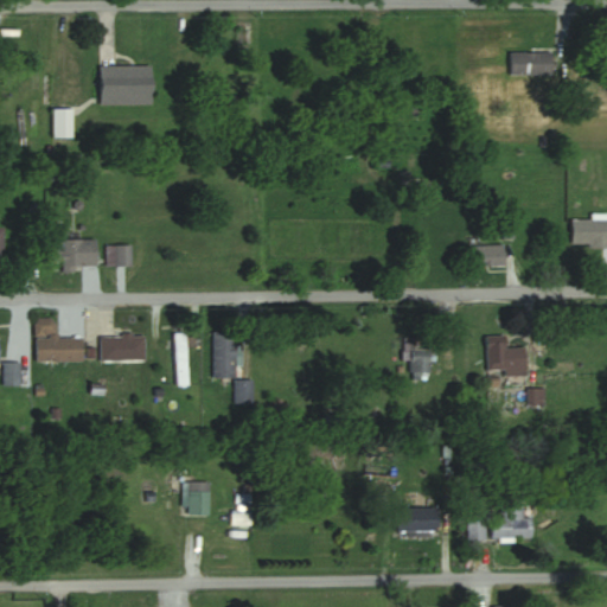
[(508,76),(551,76),(551,52),(508,52),(508,76)]
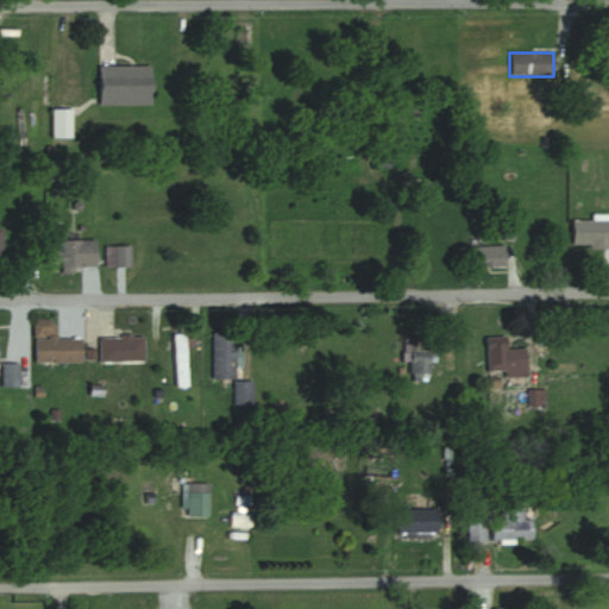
[(100,106),(151,106),(151,67),(100,67),(100,106)]
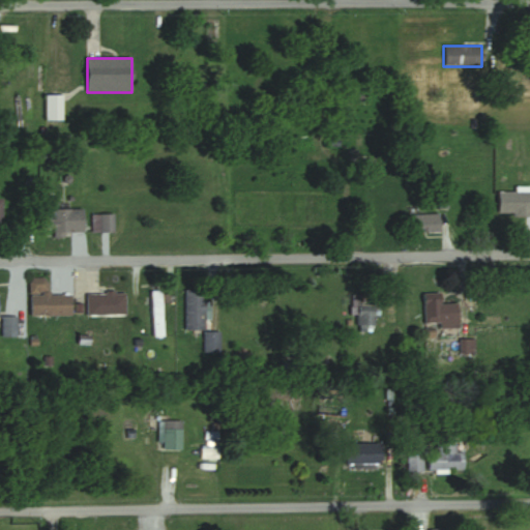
[(61,120),(61,95),(45,95),(45,120),(61,120)]
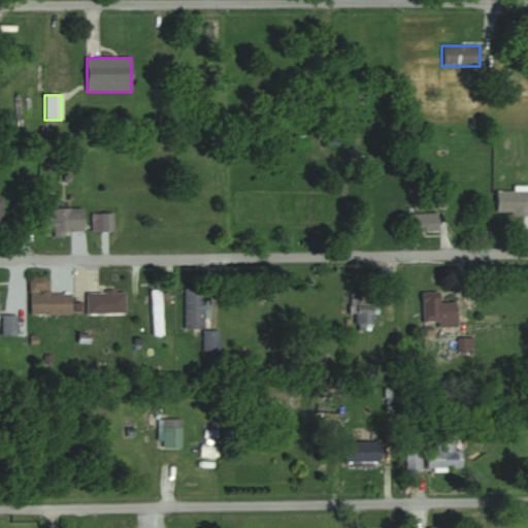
[(527,190),(496,190),(496,211),(527,211),(527,190)]
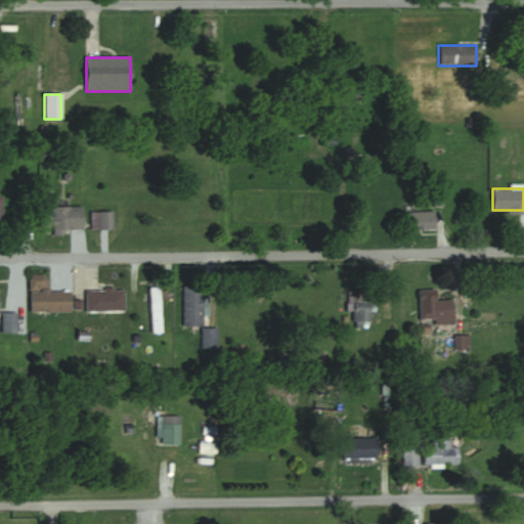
[(82,230),(82,205),(43,205),(43,226),(52,226),(52,230),(82,230)]
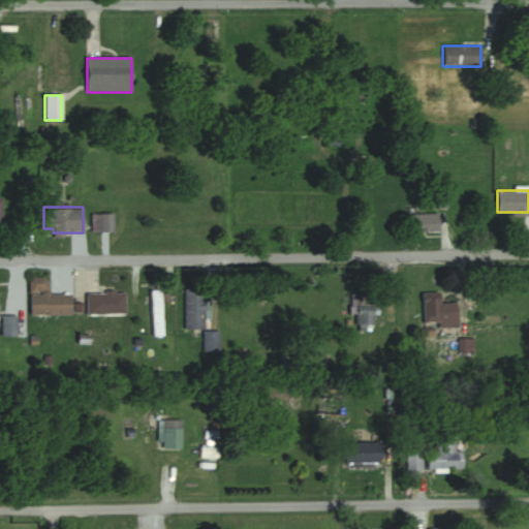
[(114,213),(90,213),(90,230),(114,230),(114,213)]
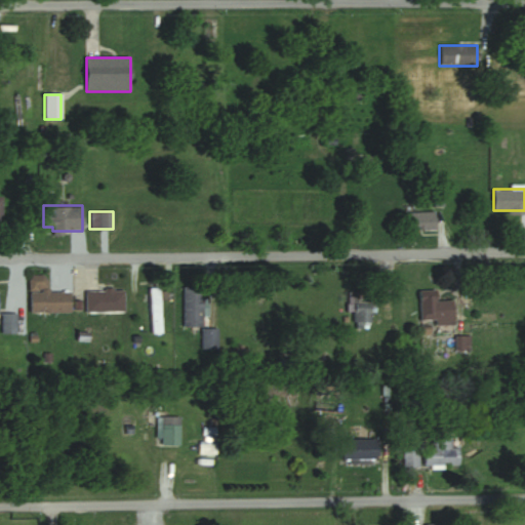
[(436,229),(436,211),(405,211),(405,229),(436,229)]
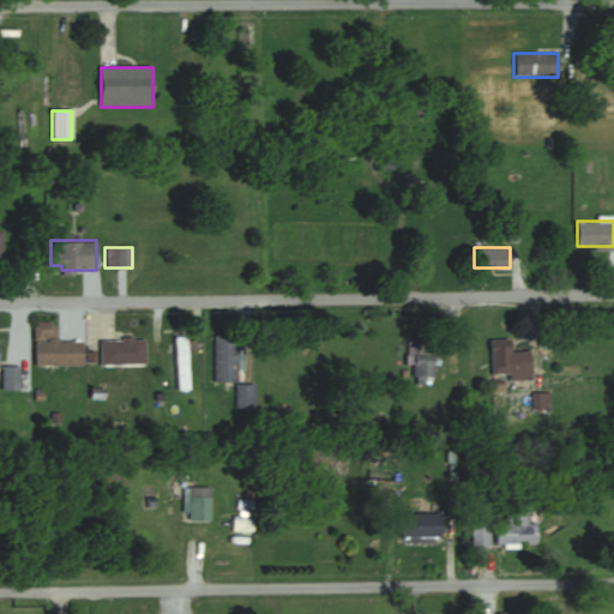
[(35,365),(83,365),(83,339),(56,339),(56,320),(35,320),(35,365)]
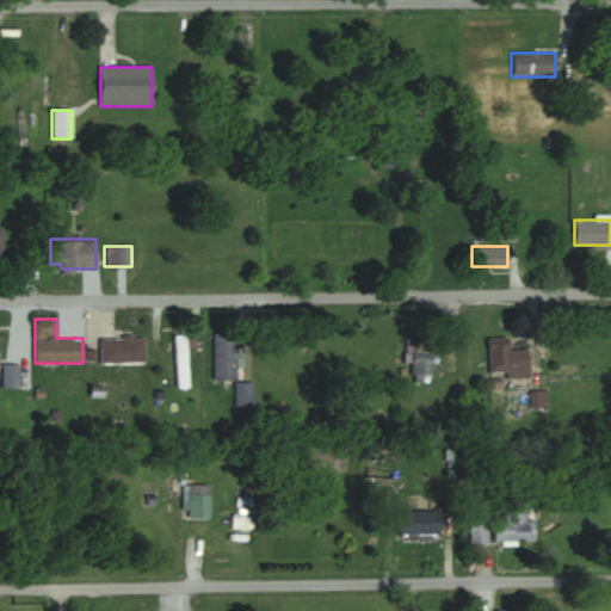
[(187,333),(176,333),(176,388),(187,388),(187,333)]
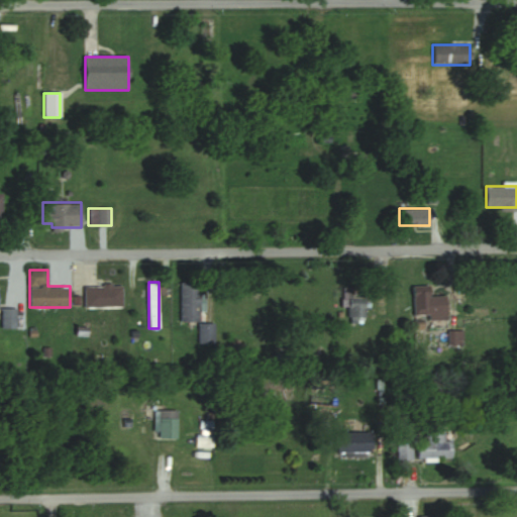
[(181,320),(200,320),(200,282),(181,282),(181,320)]
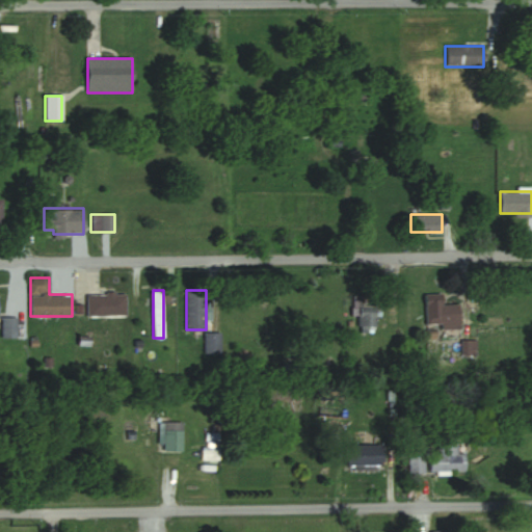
[(87,316),(127,316),(127,293),(87,293),(87,316)]
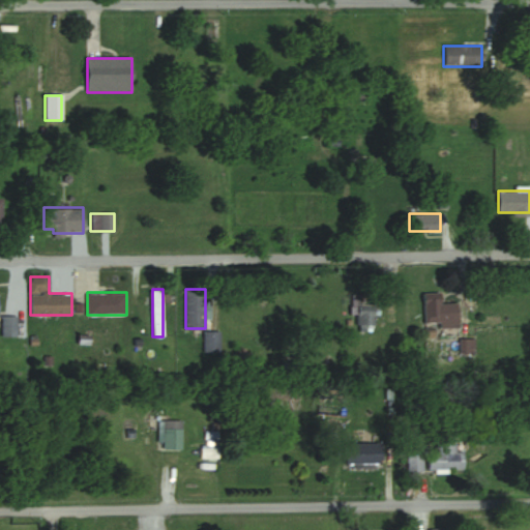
[(459,301),(441,301),(441,296),(424,296),(424,322),(441,322),(441,327),(459,327),(459,301)]
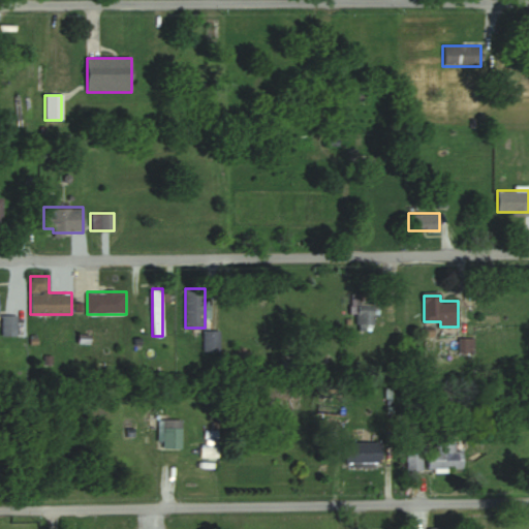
[(373,299),(356,299),(356,324),(373,324),(373,299)]
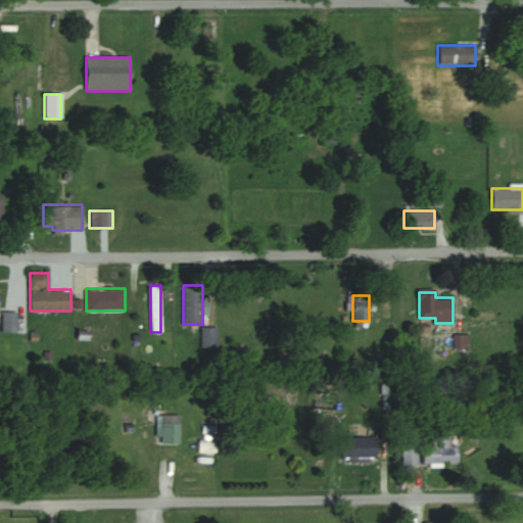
[(15,331),(15,312),(2,312),(2,330),(15,331)]
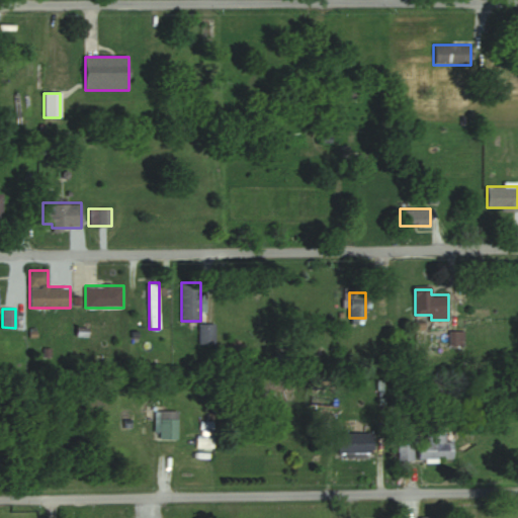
[(198,344),(214,344),(214,324),(198,324),(198,344)]
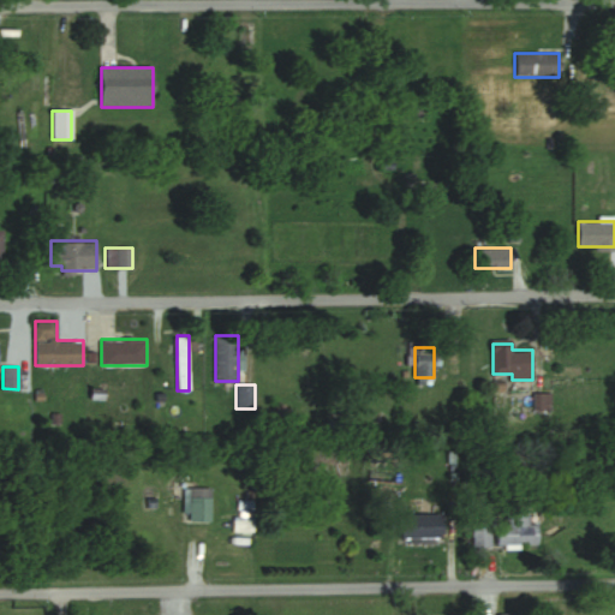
[(212,488),(186,488),(186,521),(212,521),(212,488)]
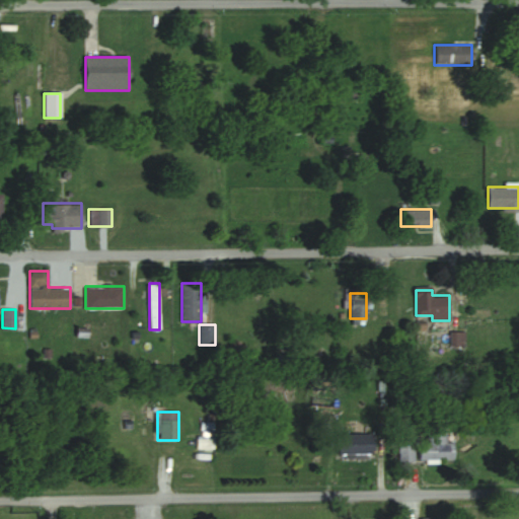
[(418,442),(418,459),(454,459),(454,441),(446,441),(446,424),(427,424),(427,442),(418,442)]
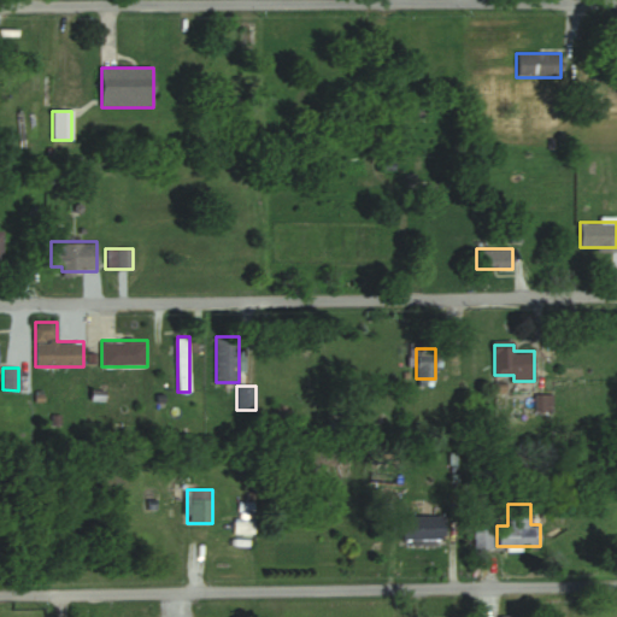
[(491,528),(474,528),(474,547),(491,547),(491,528)]
